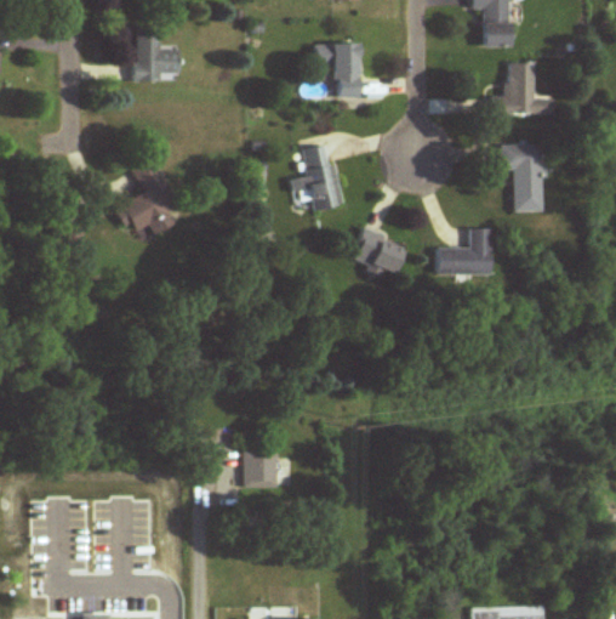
[(472,0),(473,9),(484,9),(484,47),(513,47),(512,0),(472,0)]
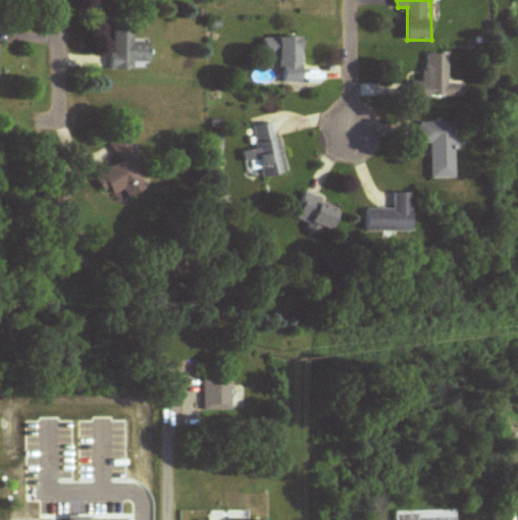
[(114,21),(114,68),(152,68),(152,41),(135,42),(135,21),(114,21)]
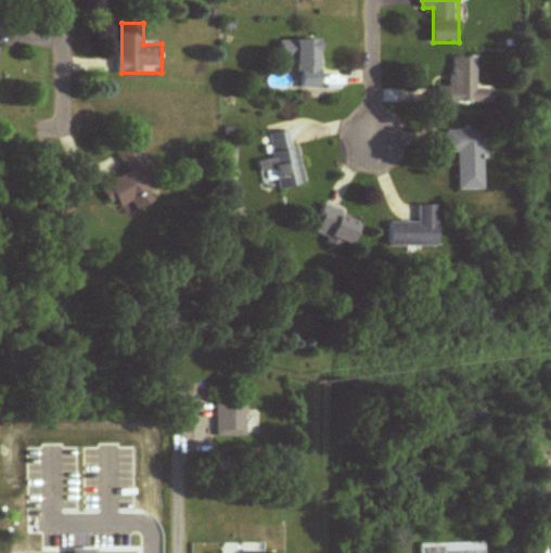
[(322,87),(322,40),(283,40),(283,59),(299,59),(299,87),(322,87)]
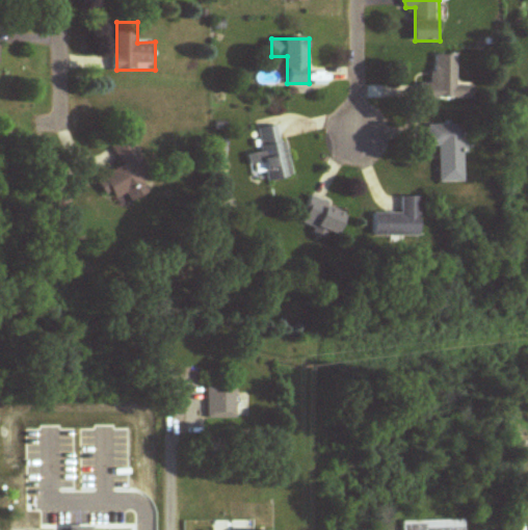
[(475,101),(475,85),(458,85),(458,54),(436,53),(436,83),(422,82),(422,100),(475,101)]
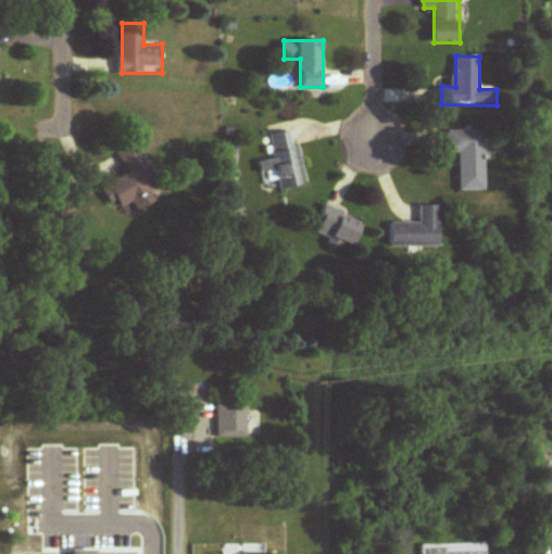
[(487,190),(487,129),(450,129),(450,153),(461,153),(461,190),(487,190)]
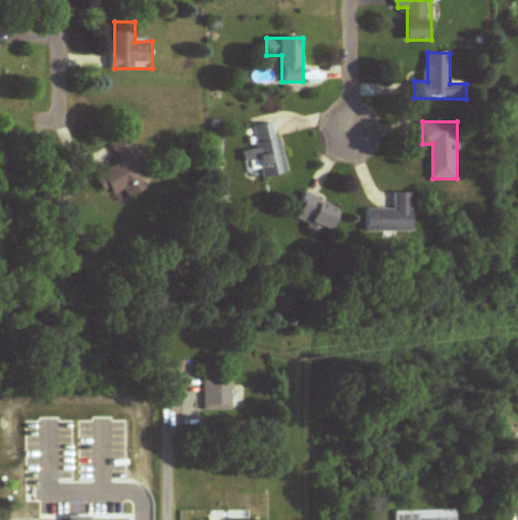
[(258,148),(246,150),(249,167),(263,166),(264,175),(289,172),(283,138),(276,139),(274,123),(255,125),(258,148)]
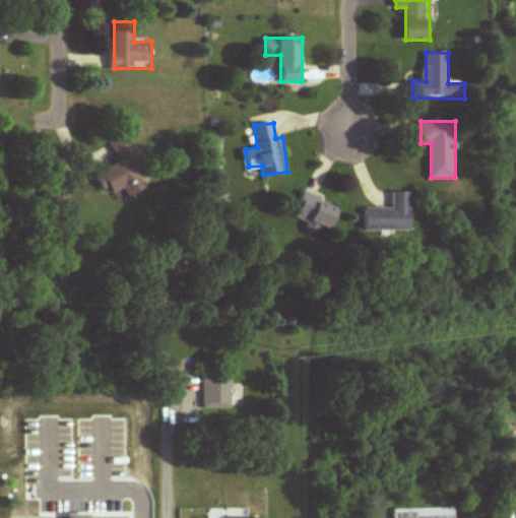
[(109,142),(120,160),(100,173),(118,203),(157,180),(128,131),(109,142)]
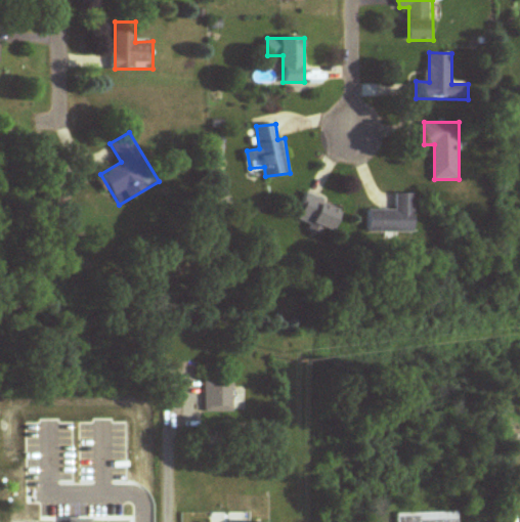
[(371,209),(371,231),(416,231),(416,192),(397,192),(397,209),(371,209)]
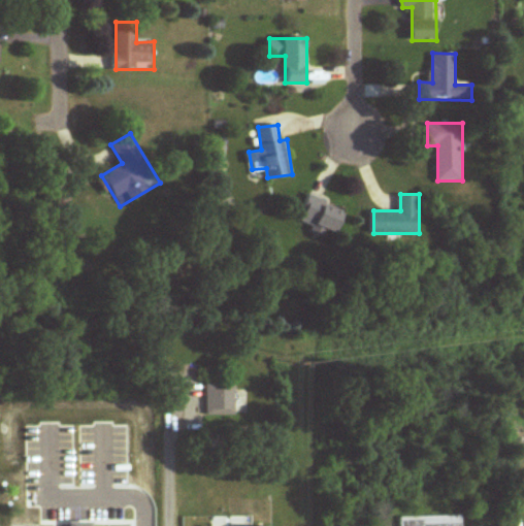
[(346,206),(308,195),(300,222),(337,233),(346,206)]
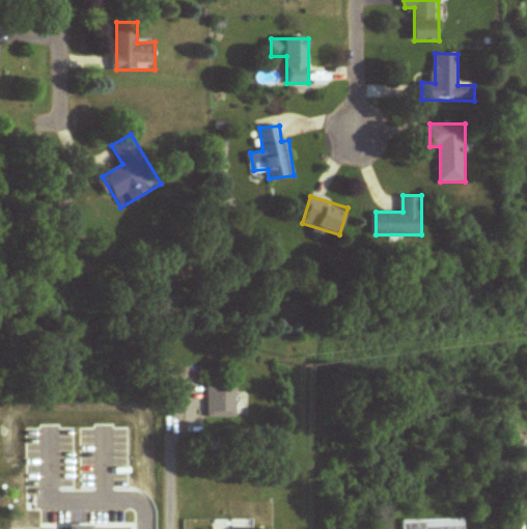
[(210,417),(239,417),(239,385),(210,385),(210,417)]
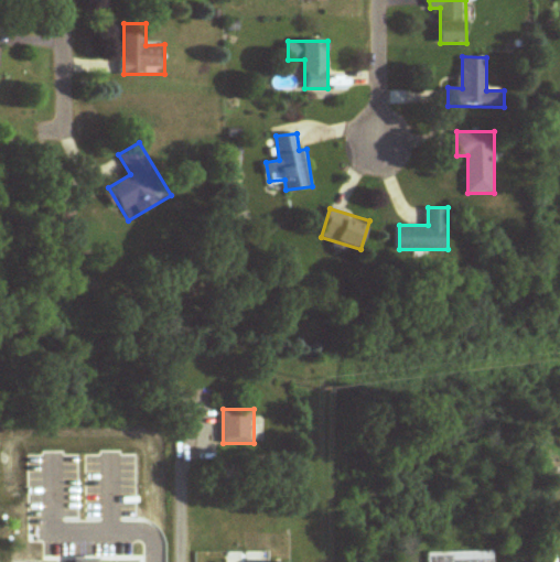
[(497,561),(497,549),(429,551),(429,561),(497,561)]
